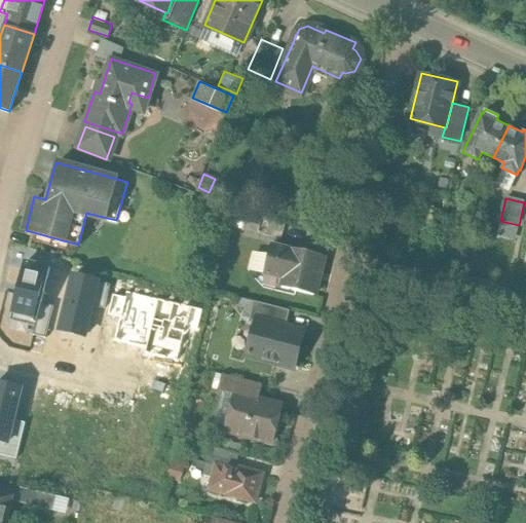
[(519,225),(500,221),(498,230),(516,234),(519,225)]
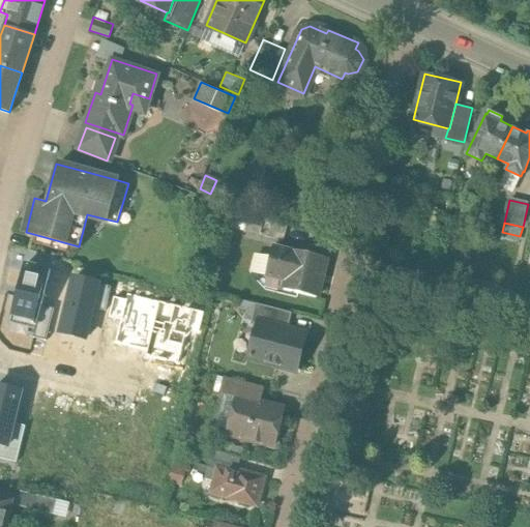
[(326,256),(294,249),(273,243),(266,274),(286,279),(284,288),(317,295),(326,257),(326,256)]
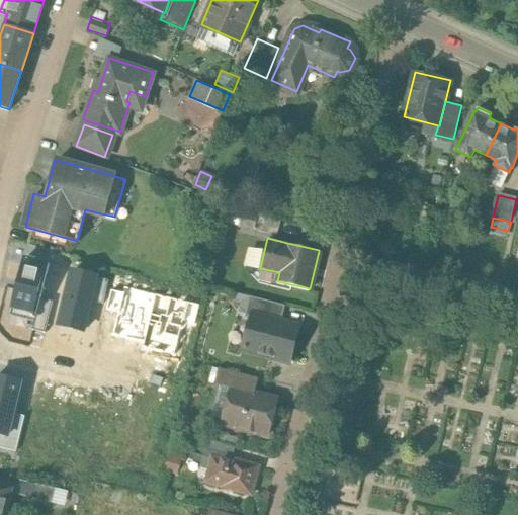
[(24,257),(11,311),(34,316),(39,296),(48,263),(24,257)]
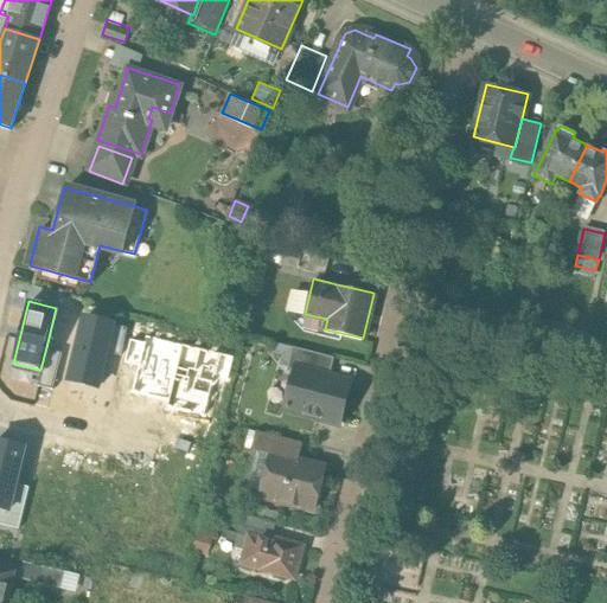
[(85,316),(71,378),(100,384),(107,350),(114,322),(85,316)]
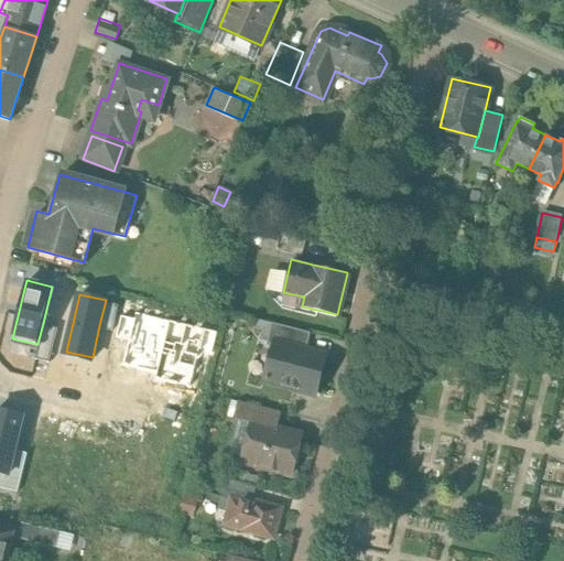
[(106,300),(99,325),(112,327),(118,303),(106,300)]
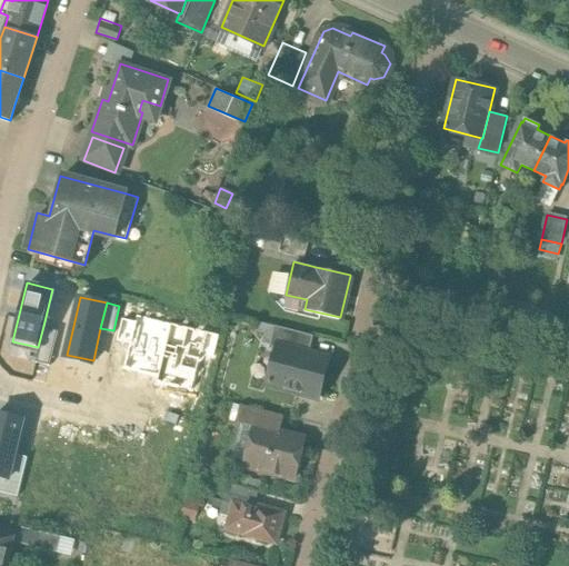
[(313,334),(275,324),(270,344),(277,345),(277,344),(309,353),(313,334)]
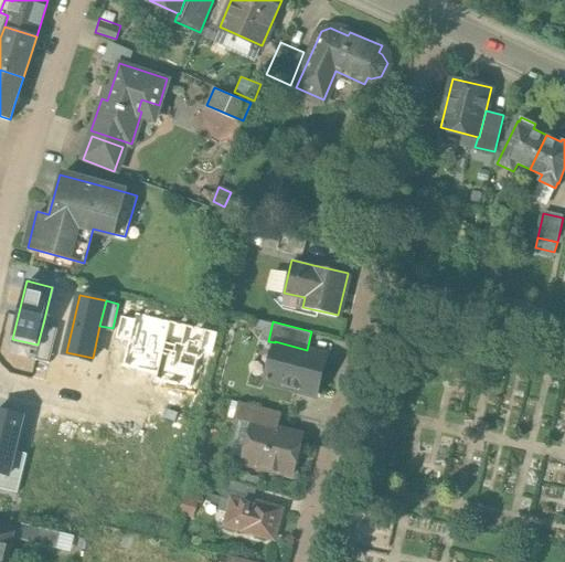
[(56,327),(43,324),(38,345),(35,357),(49,360),(56,327)]
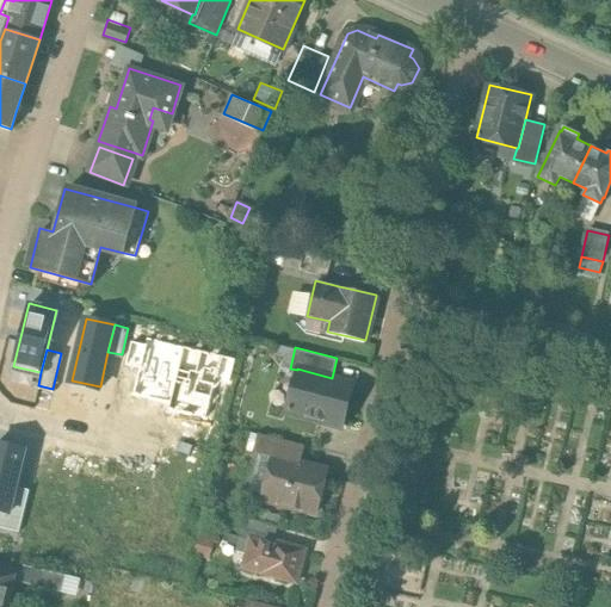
[(610,353),(602,352),(599,366),(610,367),(610,353)]
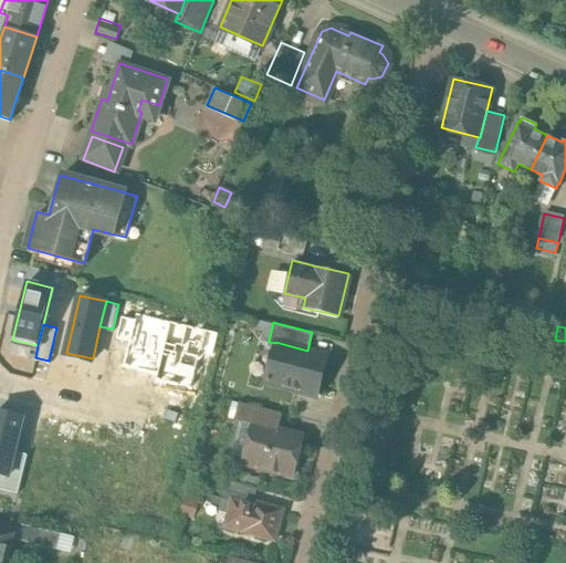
[(307,351),(275,342),(275,343),(265,381),(316,394),(326,355),(307,351)]
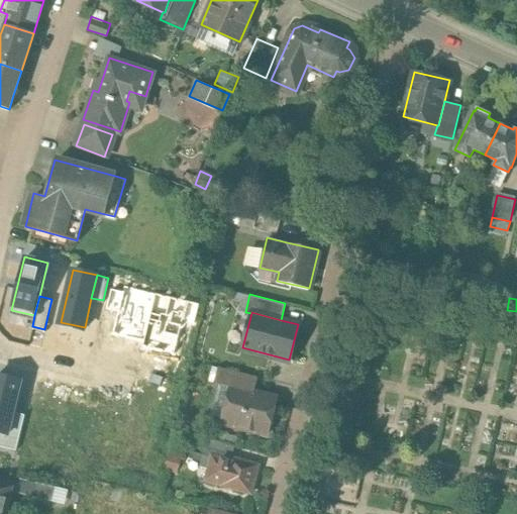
[(254,375),(219,366),(216,382),(231,386),(251,391),(254,375)]
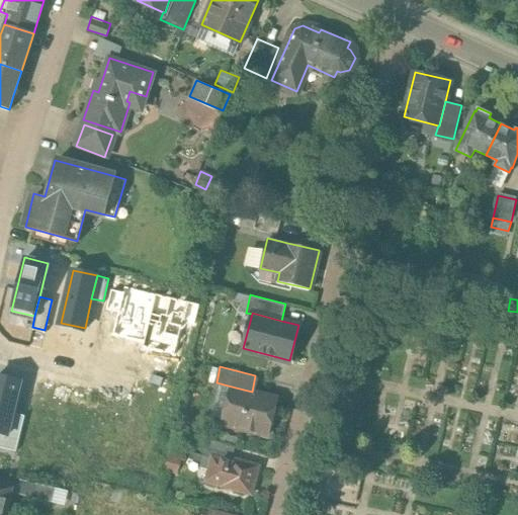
[(0,375),(0,432),(8,435),(14,412),(21,381),(0,375)]
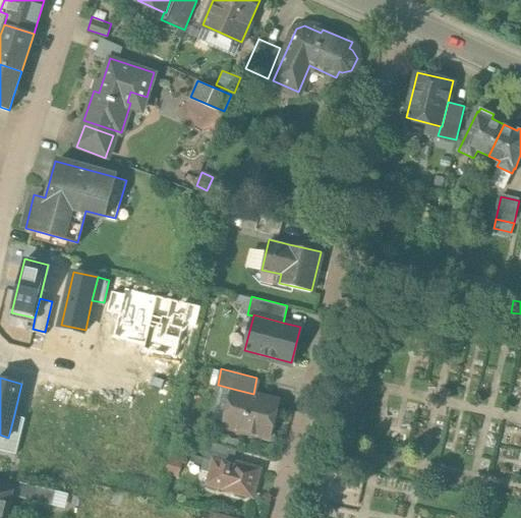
[(253,394),(233,389),(224,424),(270,436),(279,400),(253,394)]
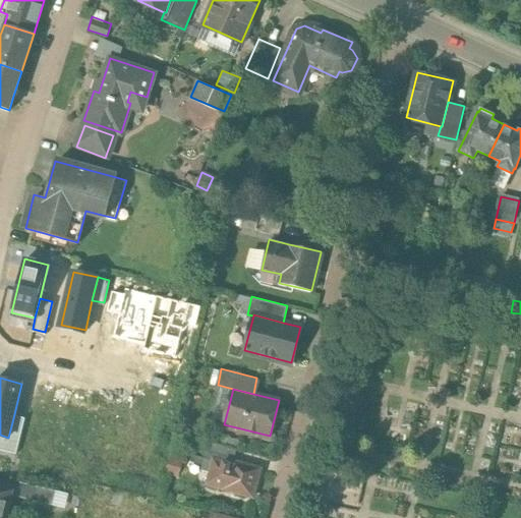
[(0,448),(15,452),(23,416),(14,414),(8,438),(0,435),(0,448)]
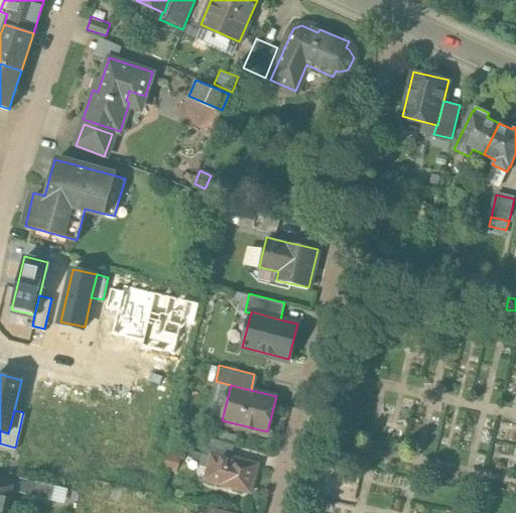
[(198,414),(184,411),(180,425),(195,428),(198,414)]
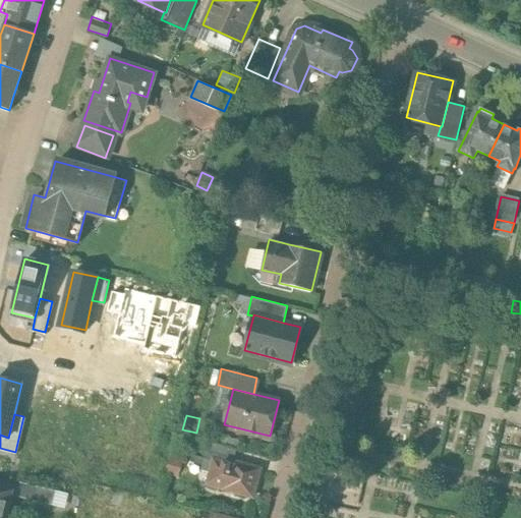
[(237,448),(209,441),(205,457),(214,459),(214,458),(232,463),(233,459),(234,460),(237,448)]
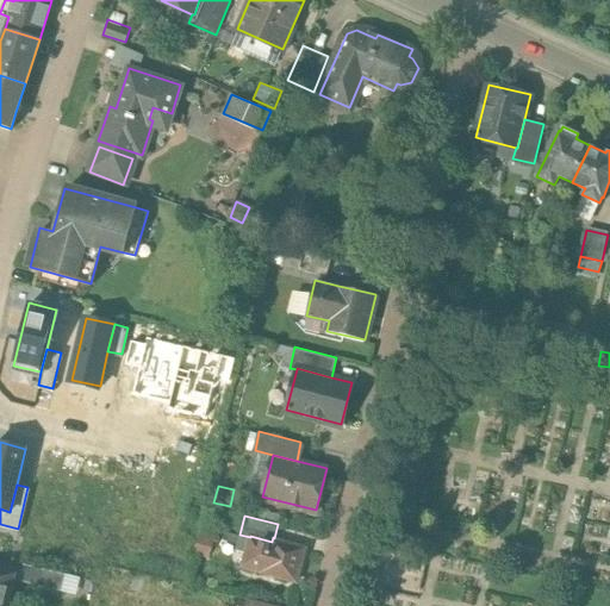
[(215,537),(199,533),(194,550),(210,555),(215,537)]
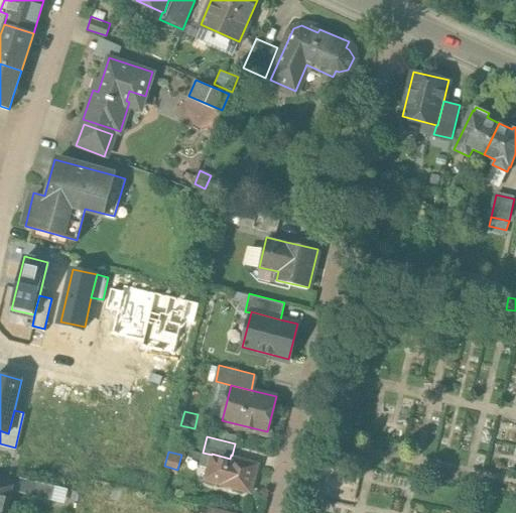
[(232,456),(231,455),(230,459),(212,454),(212,455),(206,478),(251,491),(258,463),(232,456)]
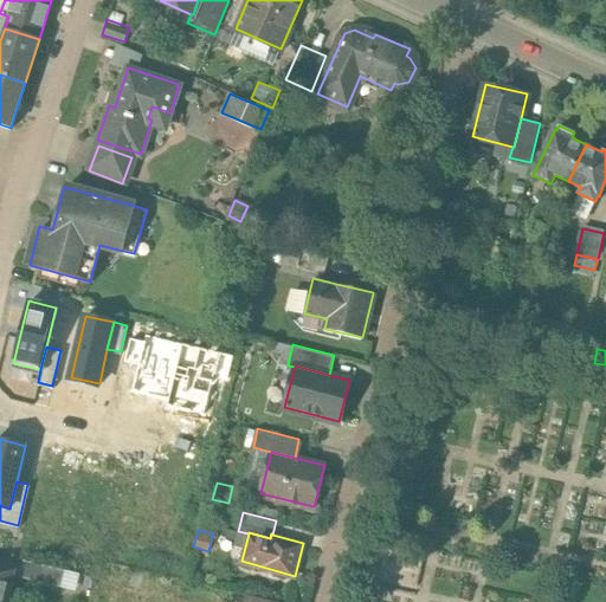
[(65,569),(24,558),(19,575),(60,586),(65,569)]
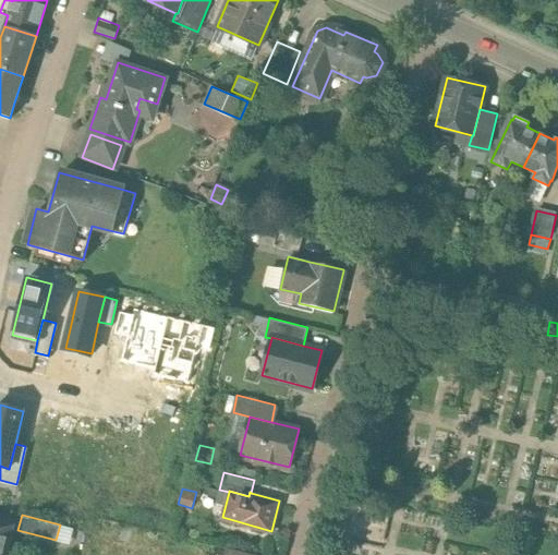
[(10,527),(0,523),(0,554),(4,554),(11,529),(12,529),(12,527),(10,526),(10,527)]
